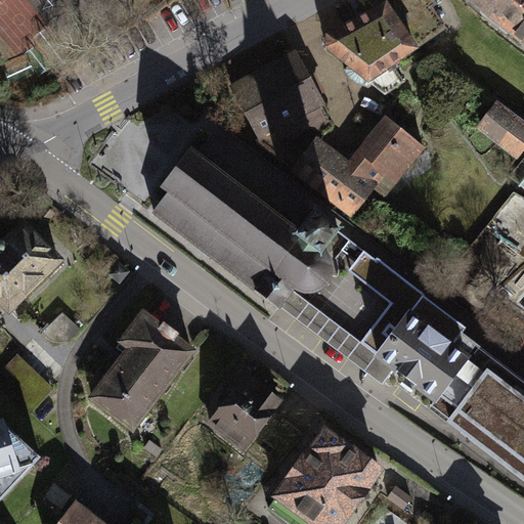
[(378,0),(328,28),(326,41),(349,61),(347,68),(350,75),(357,81),(364,84),(367,77),(386,93),(405,80),(393,61),(448,26),(434,5),(439,2),(438,0),(378,0)]
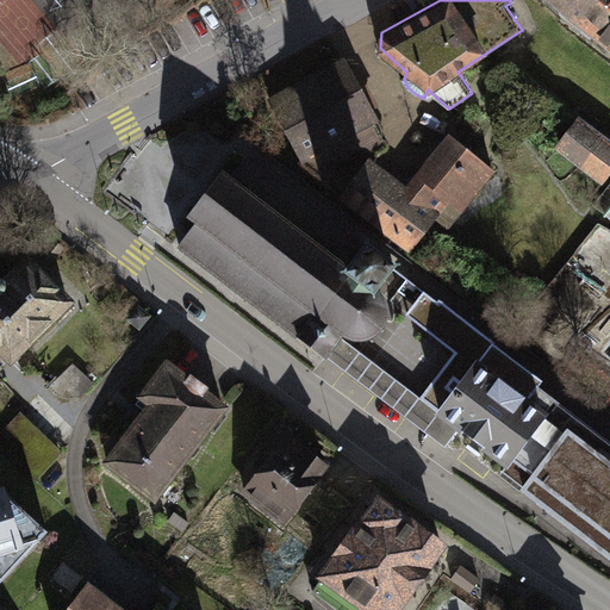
[(609,0),(535,0),(536,0),(609,58),(609,0)]
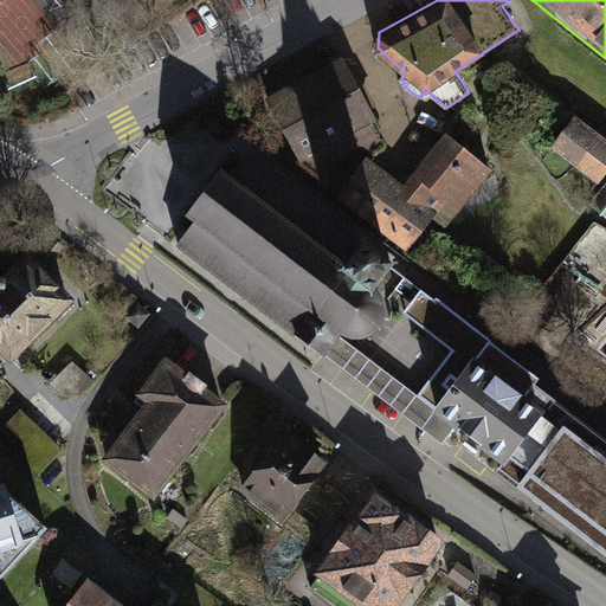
[(378,118),(342,55),(266,97),(301,161),(303,160),(309,176),(340,193),(368,158),(373,159),(385,142),(373,122),(378,118)]
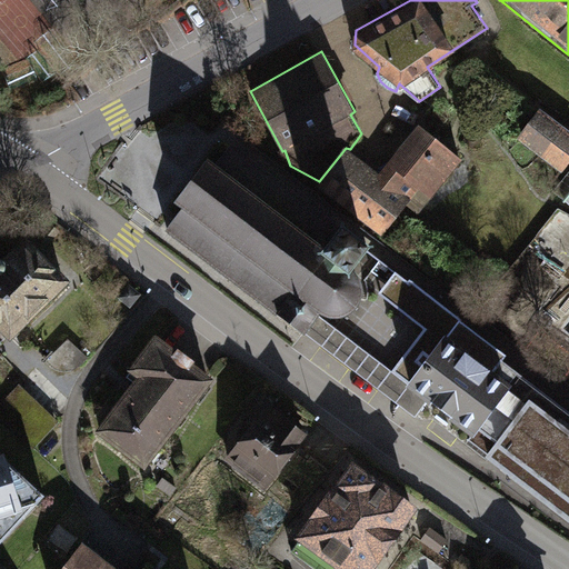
[(562,171),(568,161),(568,127),(541,106),(518,137),(562,171)]
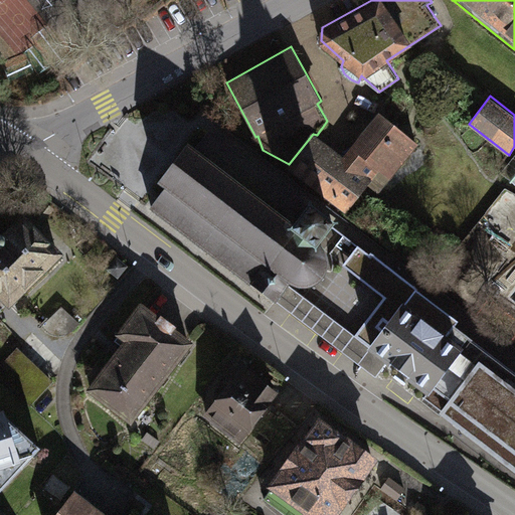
[(289,164),(287,167),(347,214),(369,186),(378,194),(418,143),(380,114),(344,159),(313,134),(289,164)]
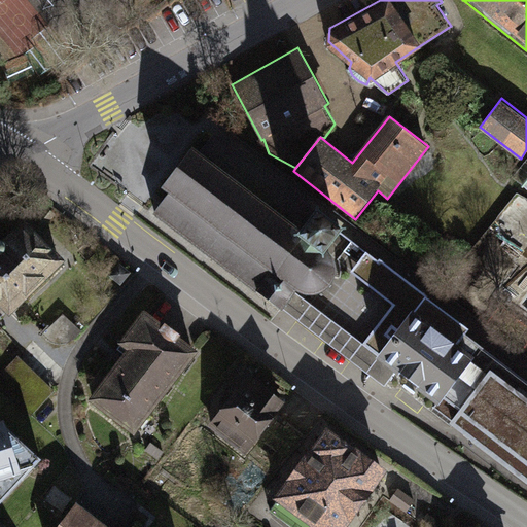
[(202,147),(192,141),(162,181),(170,187),(152,212),(281,310),(283,308),(296,289),(299,286),(308,289),(316,289),(326,286),(334,278),(337,270),(338,261),(335,250),(327,241),(348,214),(320,195),(314,204),(214,130),(202,147)]
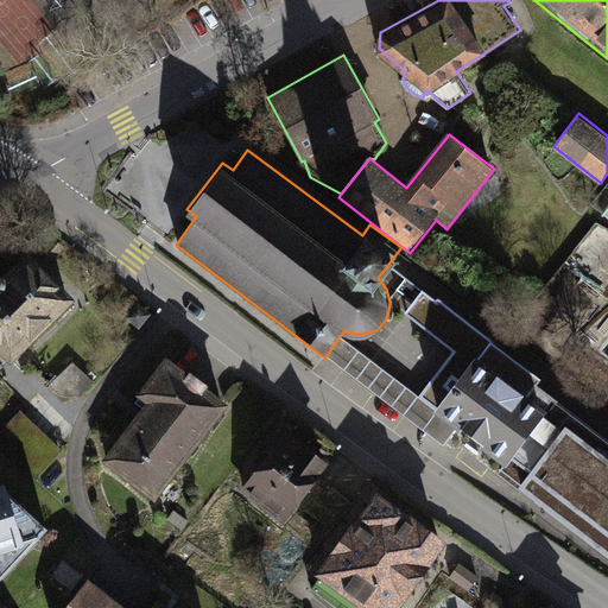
[(607,182),(591,204),(607,217),(607,182)]
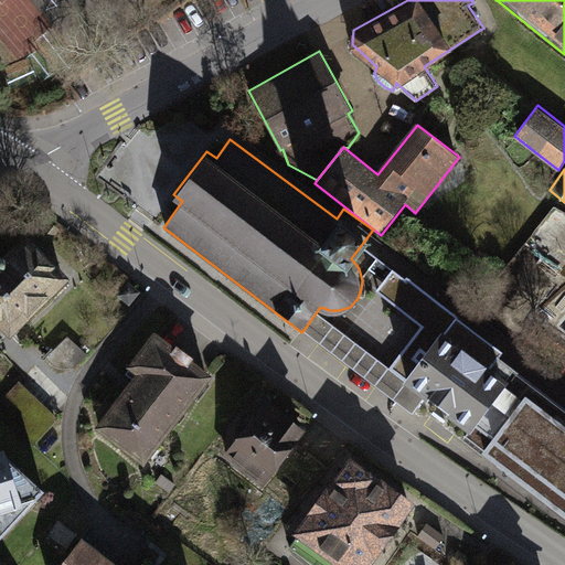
[(0,326),(10,337),(70,276),(25,232),(4,252),(0,251),(0,326)]
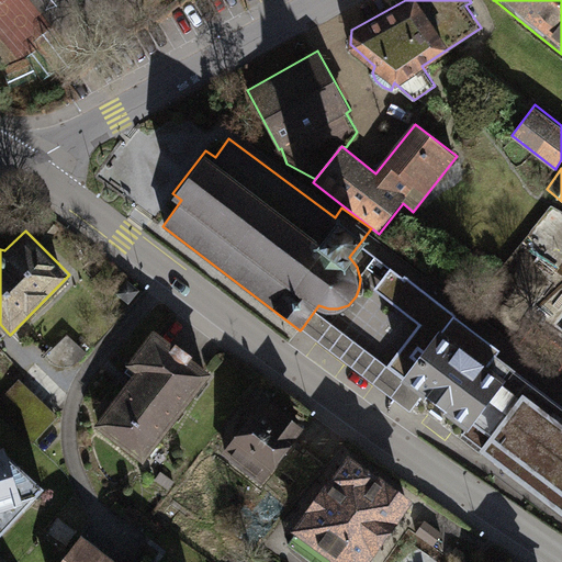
[(404,276),(391,267),(374,289),(419,326),(438,339),(457,314),(405,273),(404,276)]
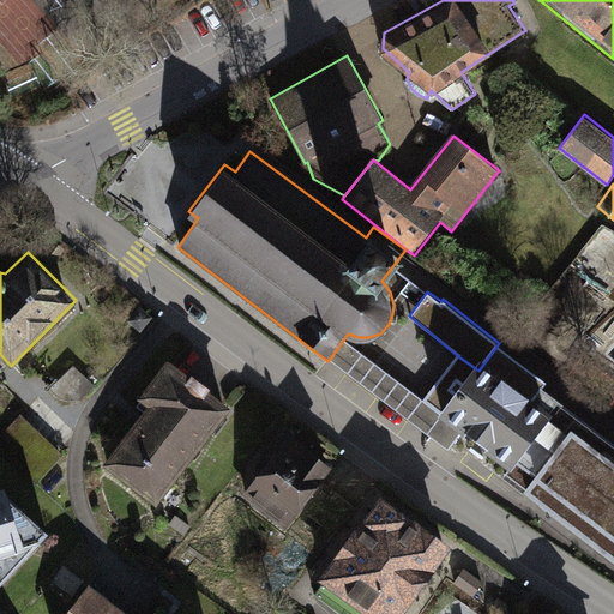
[(427,399),(345,337),(330,359),(449,450),(465,427),(427,399)]
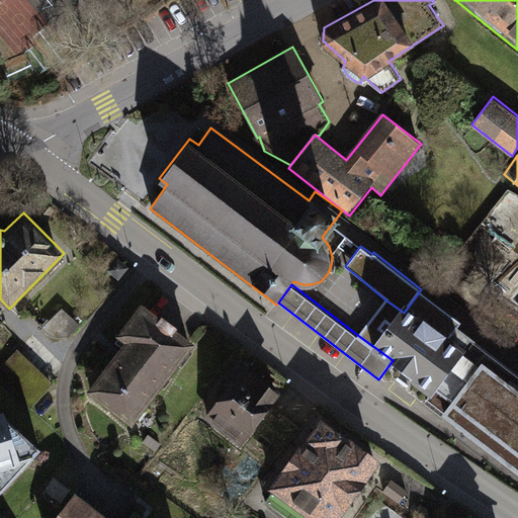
[(386,300),(360,337),(393,360),(434,391),(475,337),(460,326),(463,321),(421,289),(404,313),(386,300)]
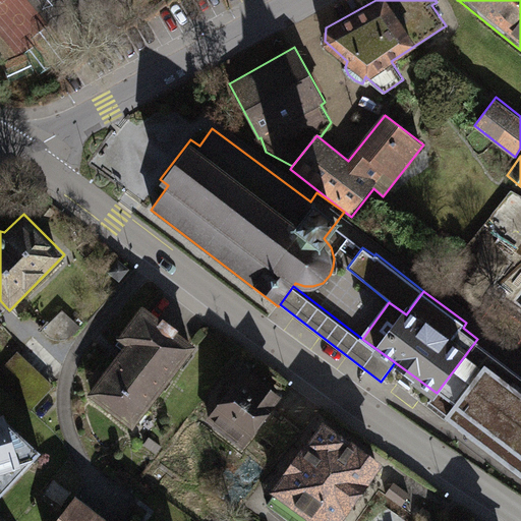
[(99,392),(135,420),(199,339),(153,302),(127,335),(137,342),(99,392)]
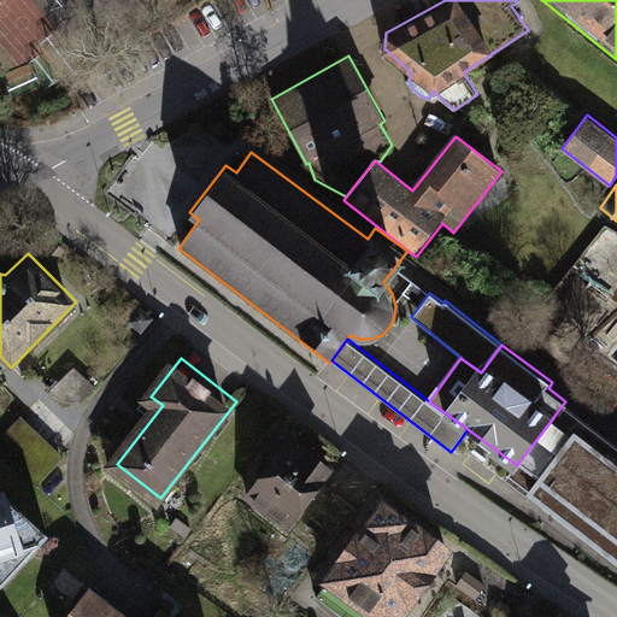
[(95,387),(74,366),(50,392),(57,399),(69,404),(78,401),(88,395),(95,387)]
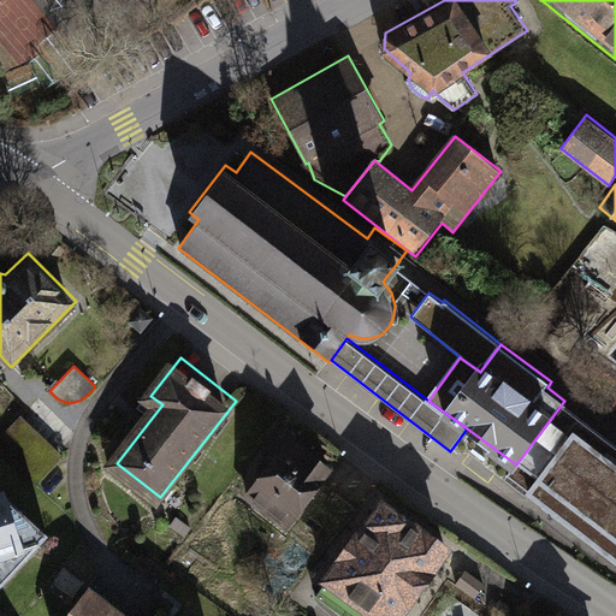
[(615,439),(564,401),(516,465),(507,477),(615,558),(615,439)]
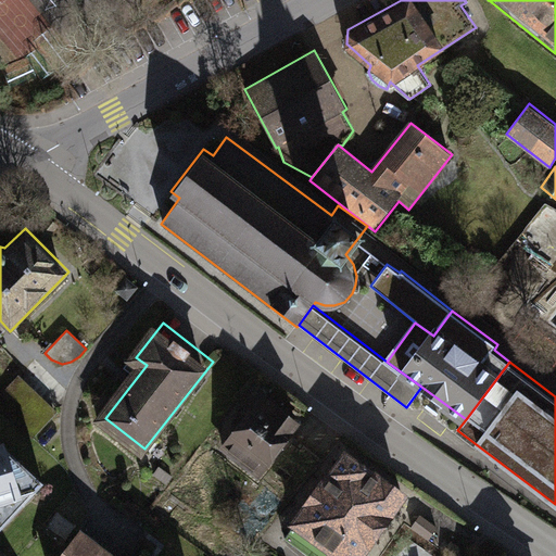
[(304,421),(267,394),(226,449),(263,477),(304,421)]
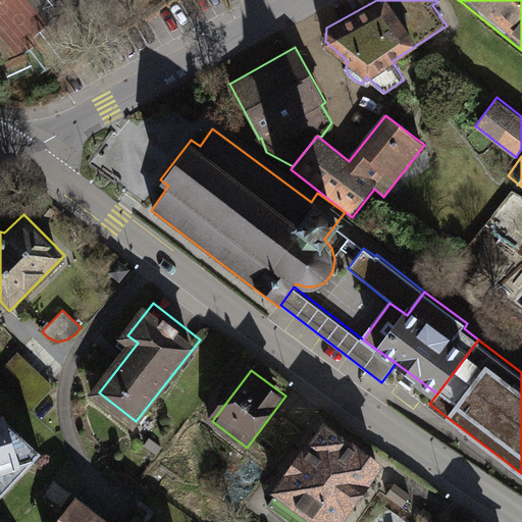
[(0,496),(41,450),(4,418),(3,412),(0,412),(0,496)]
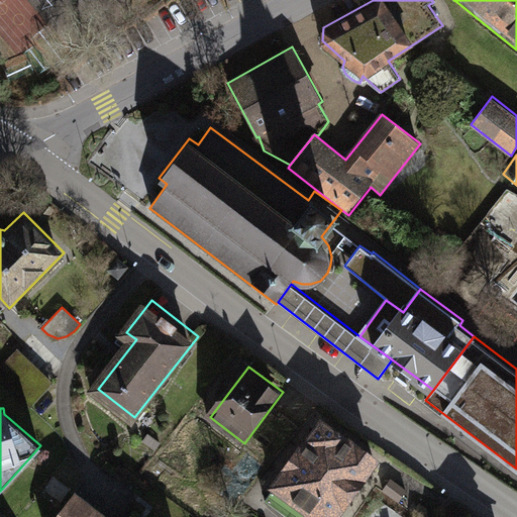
[(327,419),(274,498),(302,516),(334,516),(379,453),(327,419)]
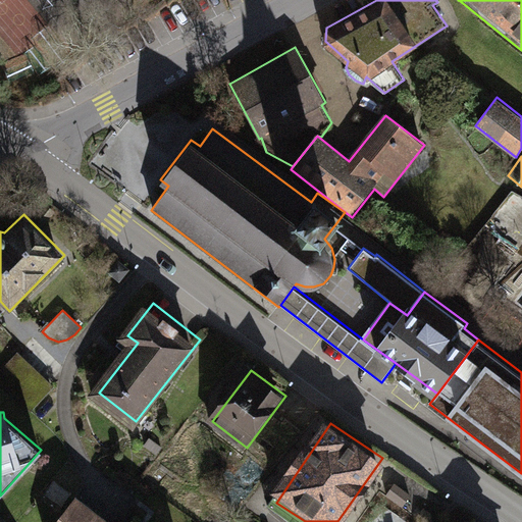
[(55,521),(111,521),(76,494),(55,521)]
